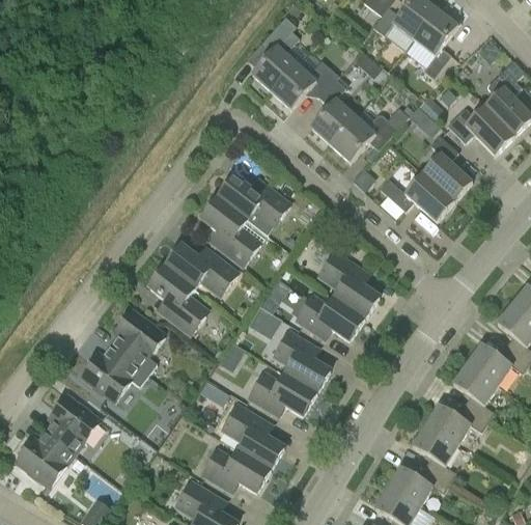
[(295,0),(288,7),(296,14),(305,2),(303,0),(295,0)]
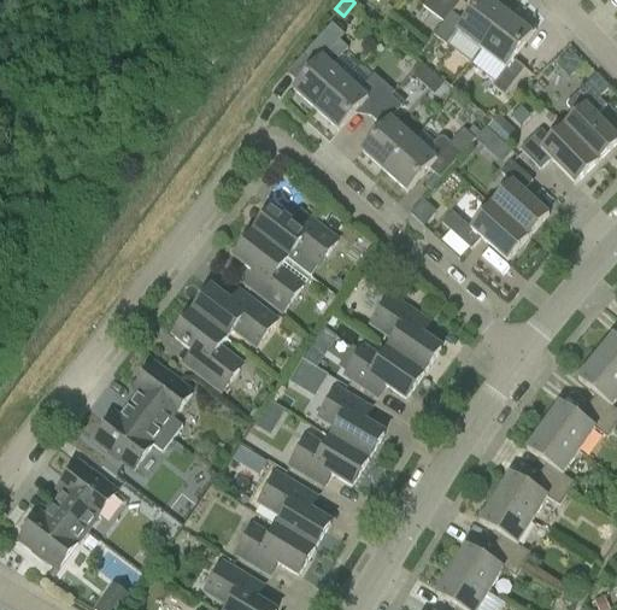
[(441,22),(452,7),(458,0),(424,0),(419,6),(441,22)]
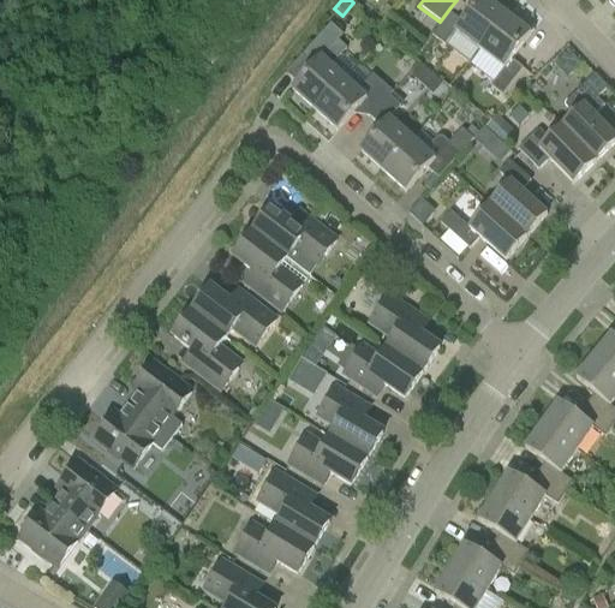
[(473,0),(461,17),(451,7),(440,22),(430,35),(442,45),(455,27),(479,45),(509,6),(502,0),(473,0)]
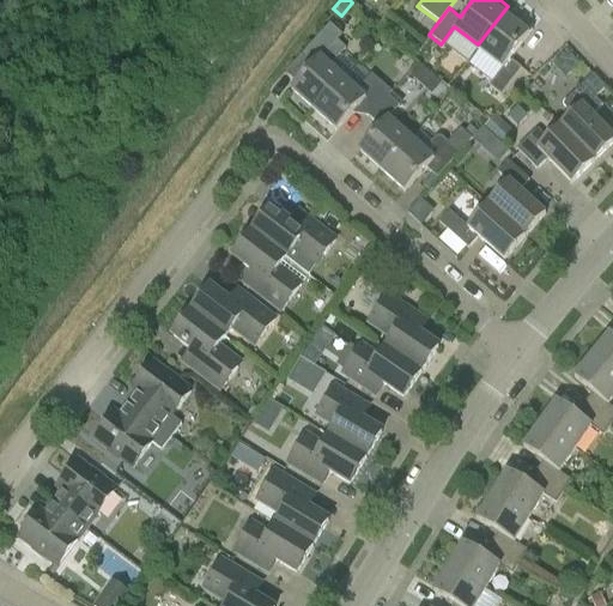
[(521,64),(510,54),(533,24),(508,6),(478,44),(502,64),(489,80),(501,90),(521,64)]
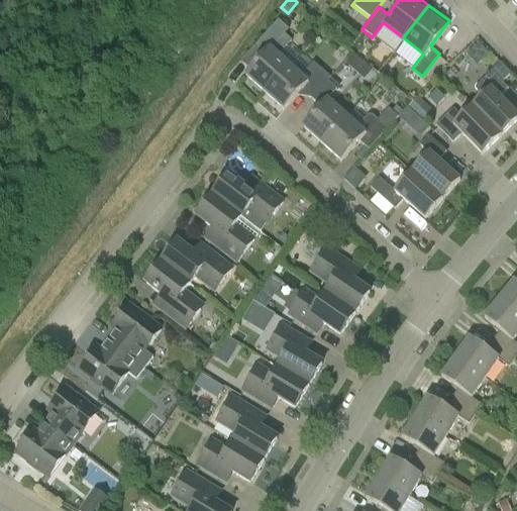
[(284,14),(280,17),(278,15),(253,42),(263,52),(244,71),(265,89),(289,62),(278,52),(291,36),(283,29),(288,24),(286,22),(289,19),(284,14)]
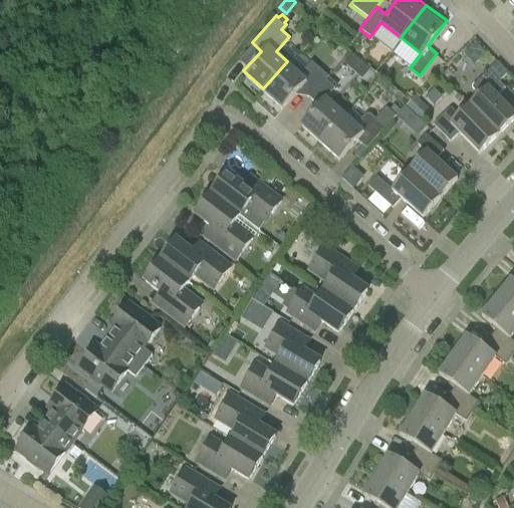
[(340,37),(348,43),(353,36),(345,30),(340,37)]
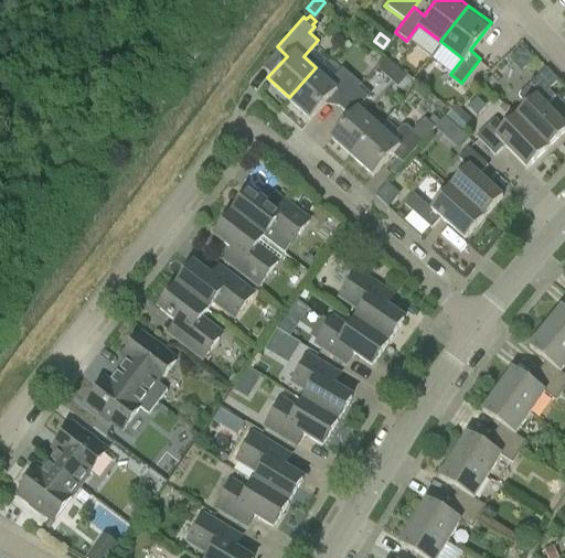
[(386,71),(395,61),(387,54),(379,63),(386,71)]
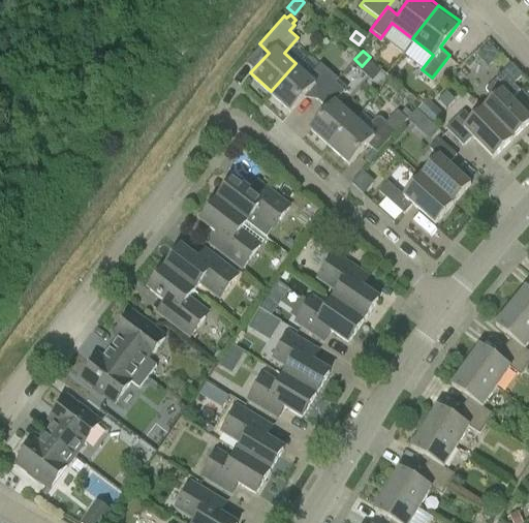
[(338,74),(320,59),(308,73),(296,63),(271,91),(290,109),(309,88),(318,96),(335,78),(338,74)]
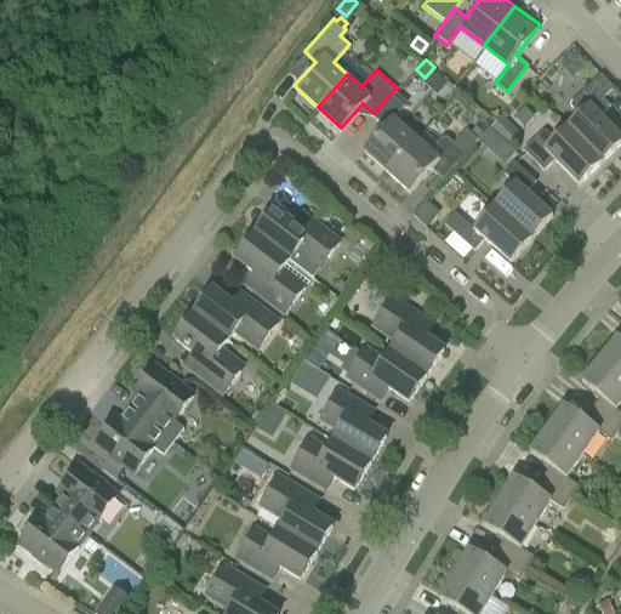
[(614,84),(600,70),(570,100),(570,102),(580,111),(567,123),(602,159),(620,140),(620,134),(599,112),(610,101),(603,94),(614,84)]
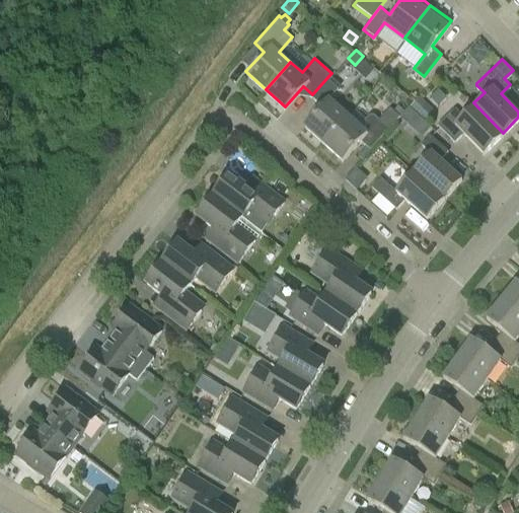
[(323,141),(338,125),(348,113),(328,96),(339,85),(328,76),(312,94),(321,102),(303,123),(323,141)]
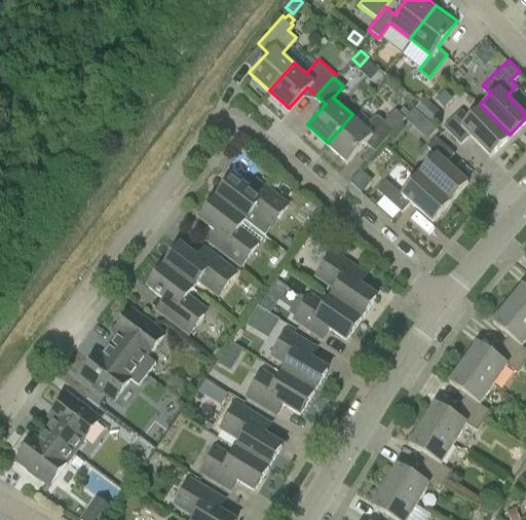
[(424,94),(415,104),(420,110),(430,99),(424,94)]
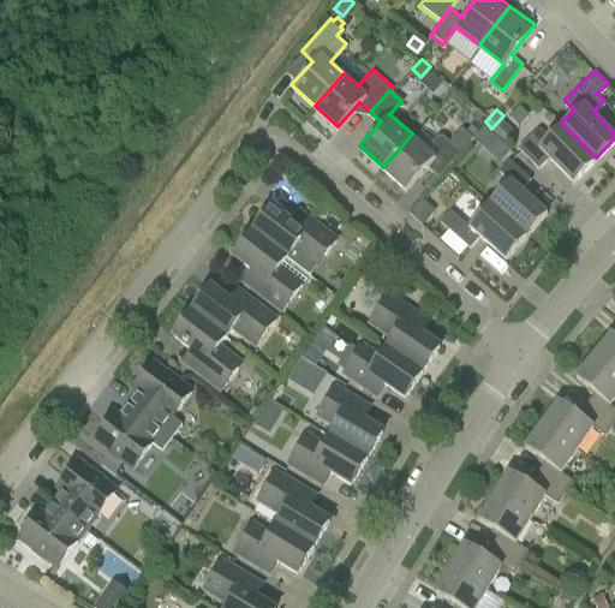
[(481,127),(475,133),(490,147),(501,137),(491,129),(485,121),(481,127)]
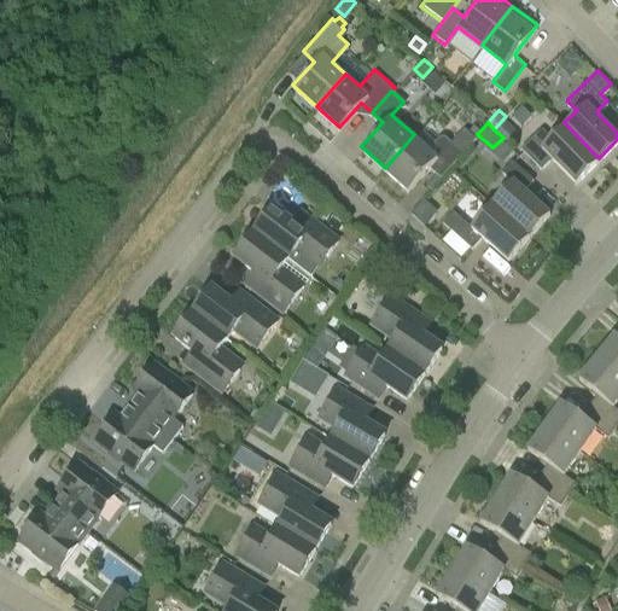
[(540,126),(532,134),(520,144),(541,166),(552,155),(576,180),(599,158),(564,122),(552,134),(543,126),(540,126)]
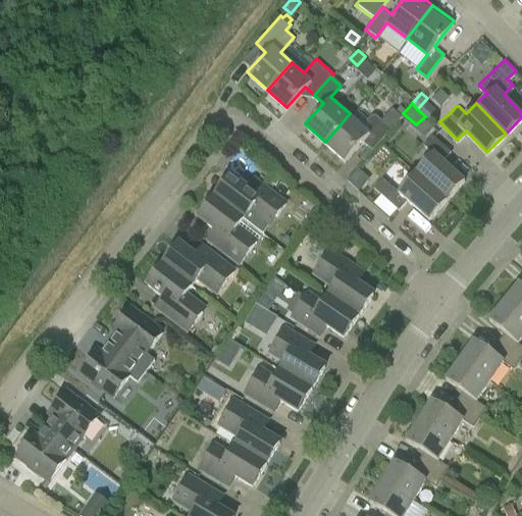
[(392,125),(377,113),(373,111),(370,112),(361,123),(350,113),(340,125),(325,142),(345,159),(363,139),(372,147),(392,125)]
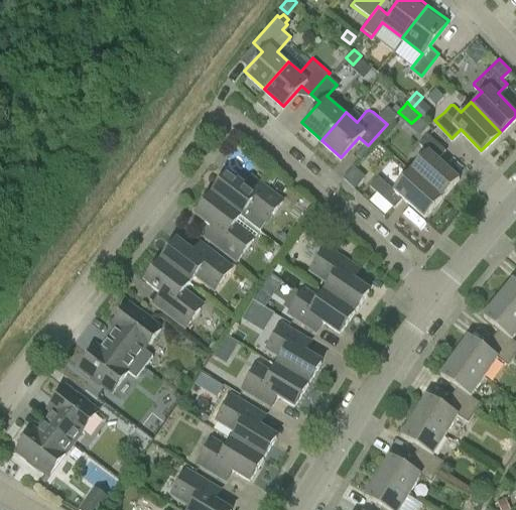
[(418,140),(427,148),(410,167),(441,196),(459,175),(437,156),(445,147),(427,131),(418,140)]
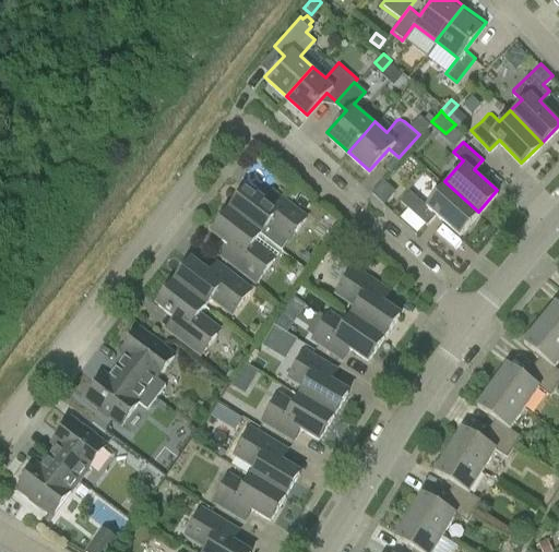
[(371,189),(382,200),(394,187),(382,176),(371,189)]
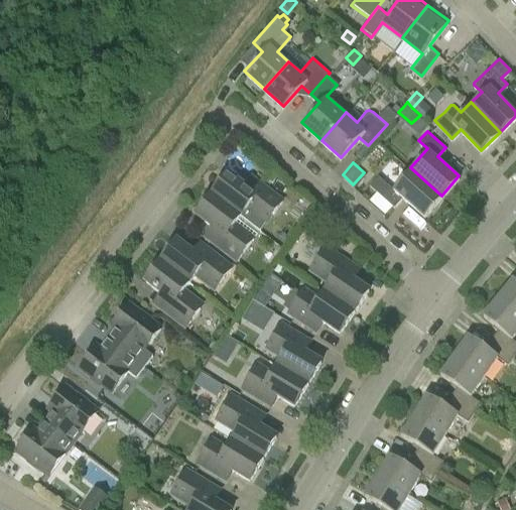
[(285,174),(273,163),(265,172),(277,183),(285,174)]
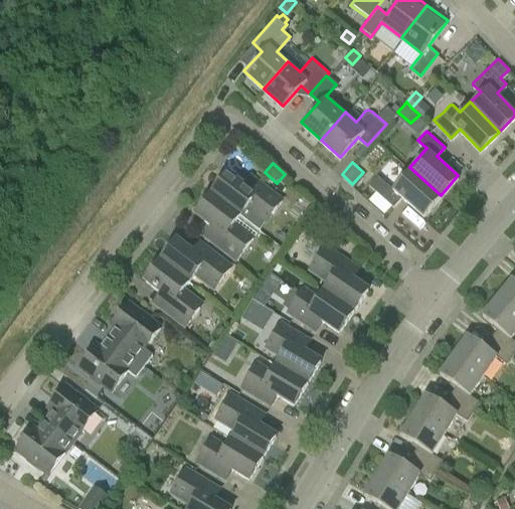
[(393,204),(401,195),(423,214),(441,195),(409,167),(392,186),(377,173),(369,183),(393,204)]
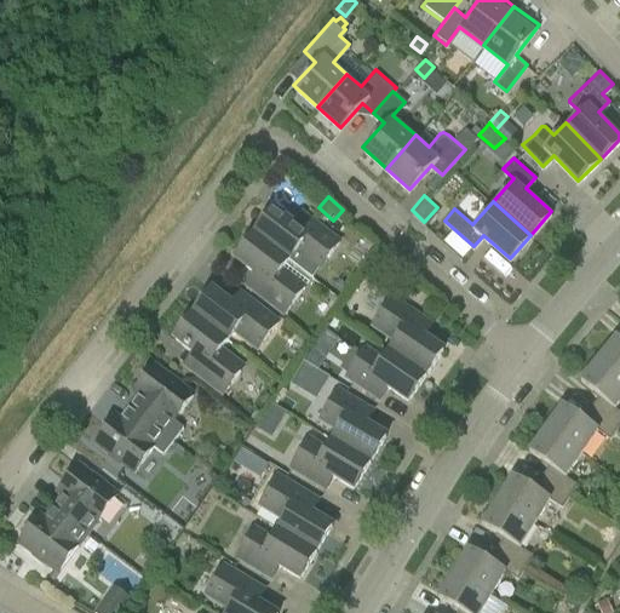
[(254,229),(283,251),(290,242),(299,250),(302,245),(316,256),(333,233),(302,208),(293,219),(273,205),(254,229)]
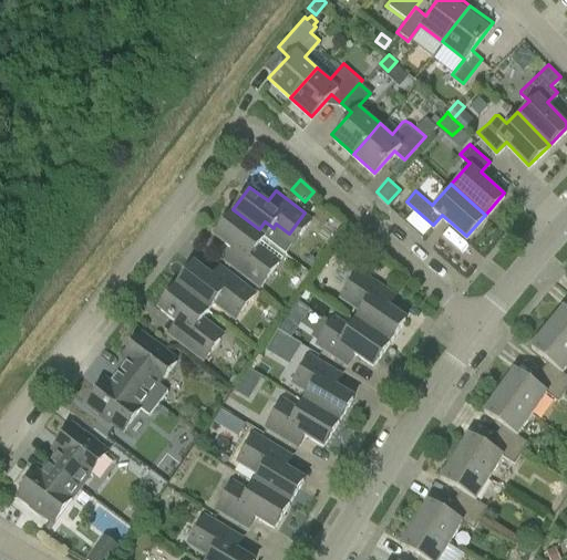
[(259,229),(233,209),(215,232),(234,246),(225,257),(255,279),(270,258),(258,248),(260,245),(253,238),(259,229)]
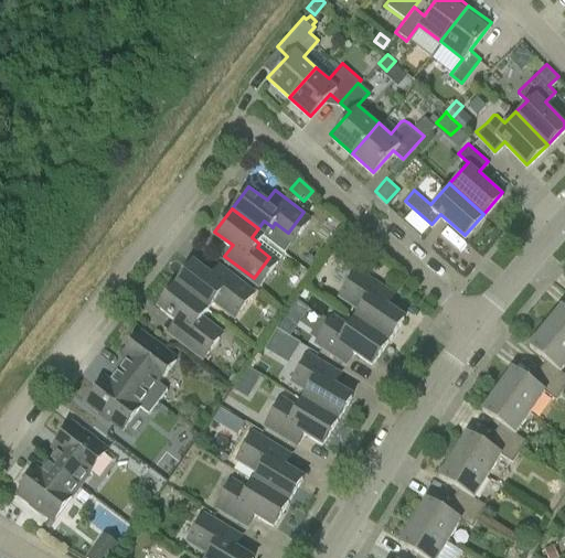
[(176,281),(202,302),(209,293),(216,300),(220,296),(232,306),(248,285),(219,263),(211,272),(193,259),(176,281)]
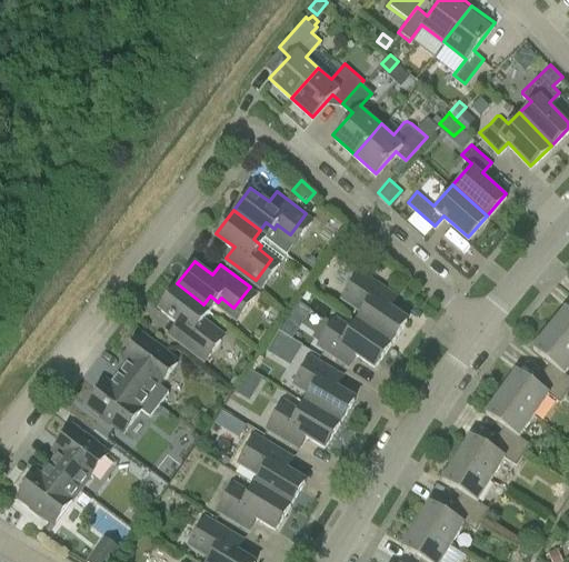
[(360,319),(390,340),(407,317),(388,304),(396,293),(362,270),(347,292),(360,301),(357,305),(366,311),(360,319)]
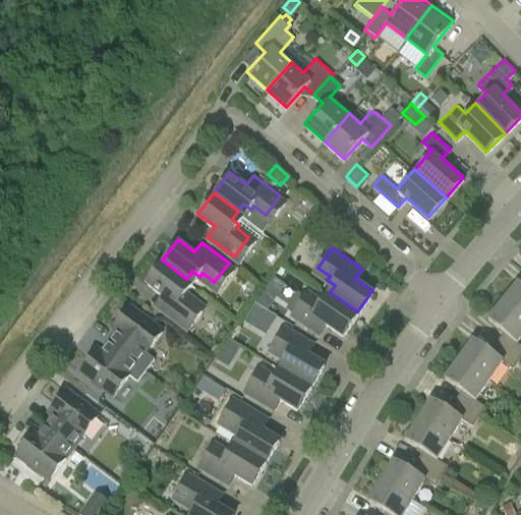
[(186,279),(162,260),(147,281),(163,293),(156,303),(182,324),(197,304),(185,295),(188,292),(180,286),(186,279)]
